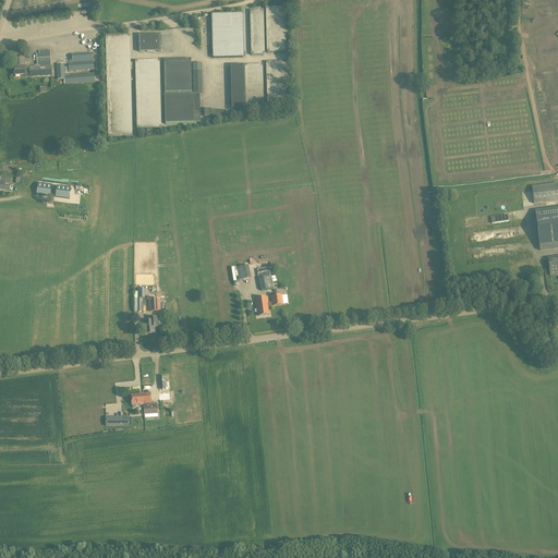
[(267,53),(284,52),(282,8),(265,8),(267,53)]
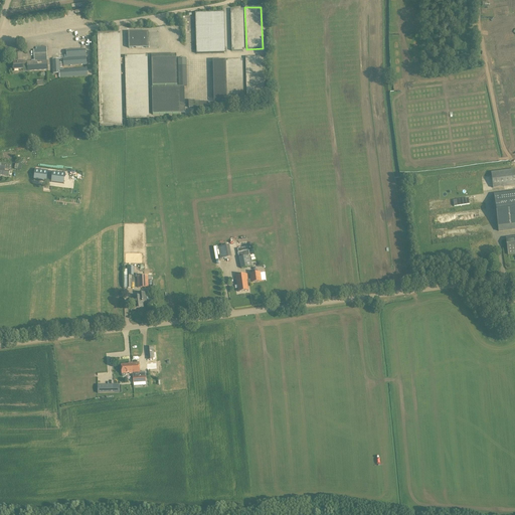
[(231,51),(242,51),(241,9),(230,10),(231,51)]
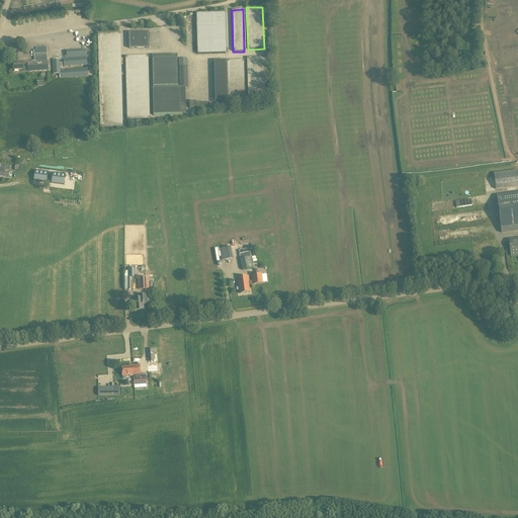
[(220,12),(196,13),(197,54),(221,54),(220,12)]
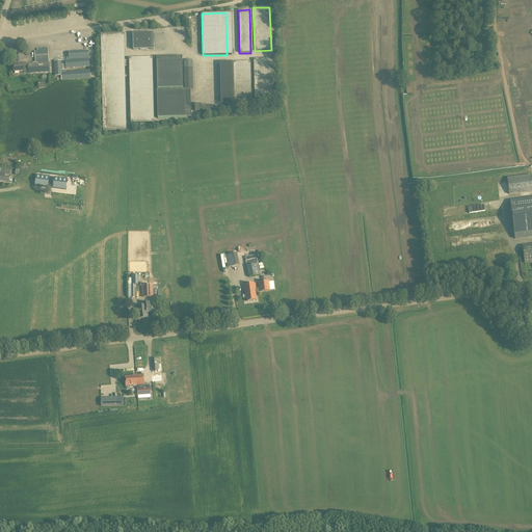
[(102,131),(124,131),(122,32),(100,33),(102,131)]
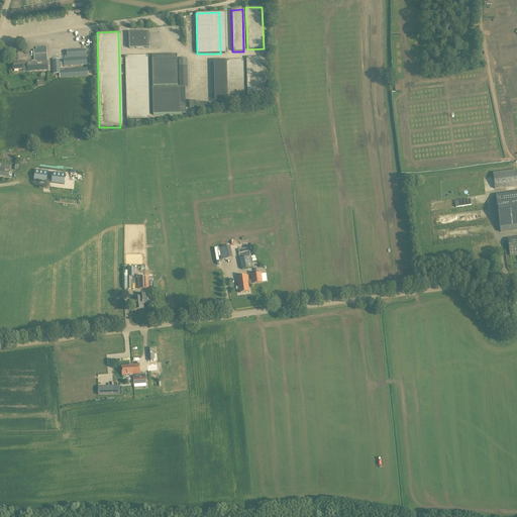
[(128,47),(148,47),(148,31),(128,31),(128,47)]
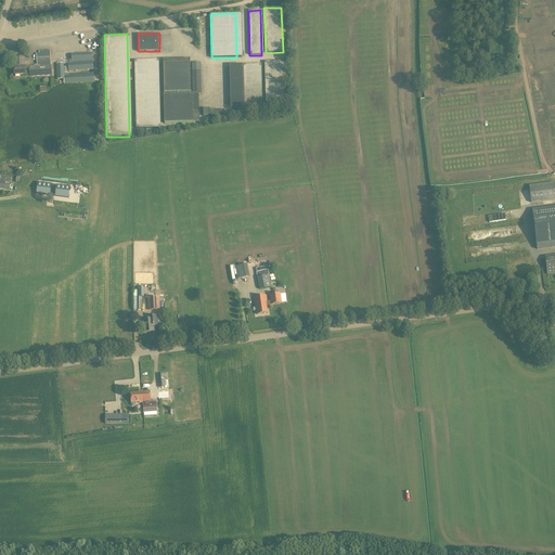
[(52,76),(51,66),(50,51),(39,51),(39,53),(36,54),(37,66),(29,67),(29,66),(25,66),(24,57),(14,59),(14,66),(15,76),(25,75),(25,69),(29,69),(29,77),(52,76)]
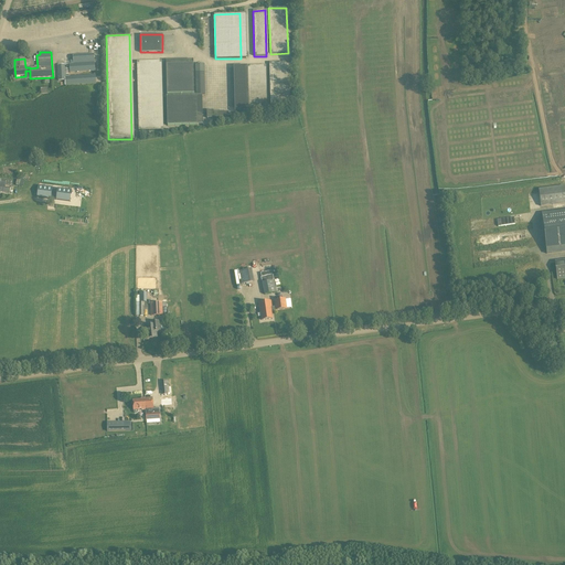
[(68,64),(70,73),(95,72),(94,54),(73,56),(74,64),(68,64)]
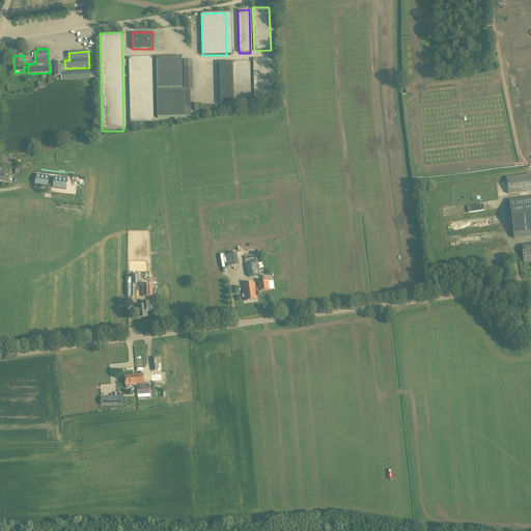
[(130,122),(151,121),(150,57),(129,57),(130,122)]
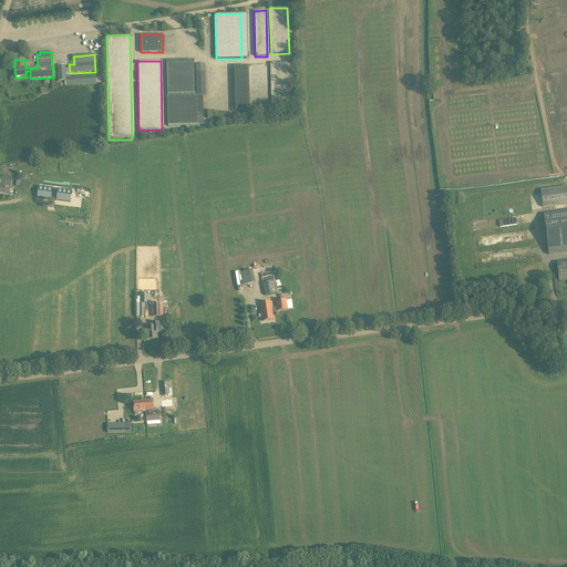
[(271,109),(289,107),(288,63),(270,63),(271,109)]
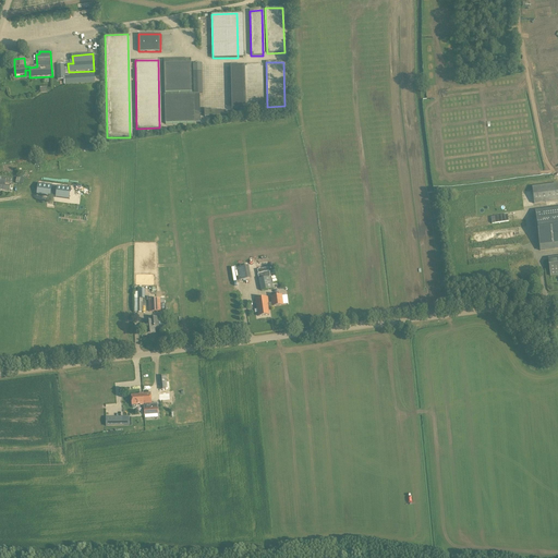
[(165,93),(192,93),(191,63),(164,63),(165,93)]
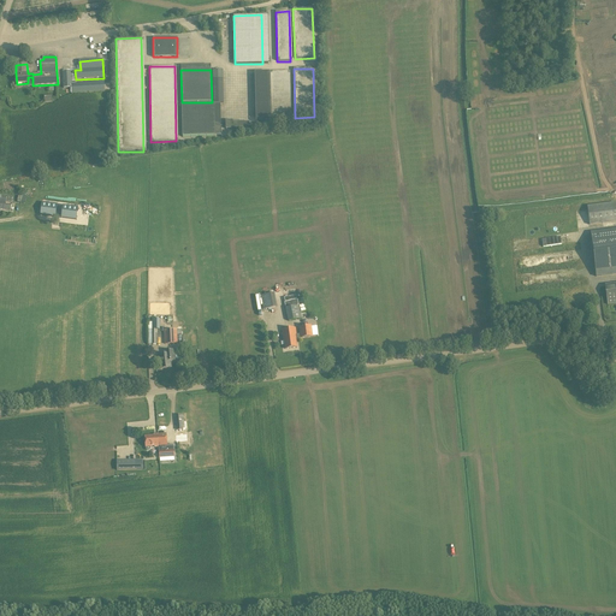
[(213,104),(223,104),(221,70),(213,70),(213,104)]
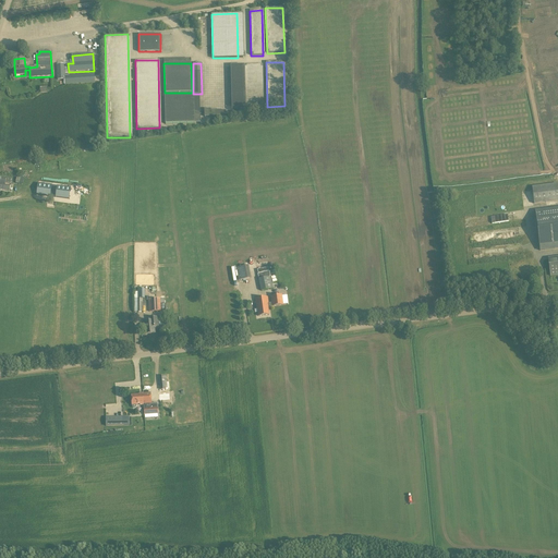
[(95,83),(95,74),(64,76),(63,64),(57,64),(58,80),(64,80),(64,85),(95,83)]
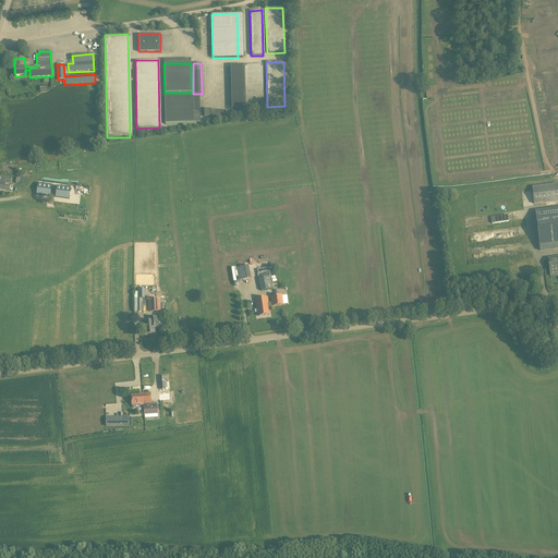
[(233,110),(262,110),(261,64),(232,65),(233,110)]
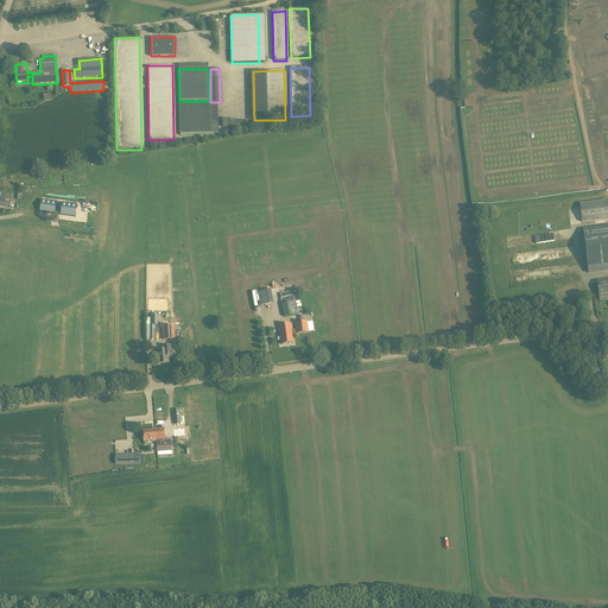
[(179,134),(210,134),(210,102),(178,103),(179,134)]
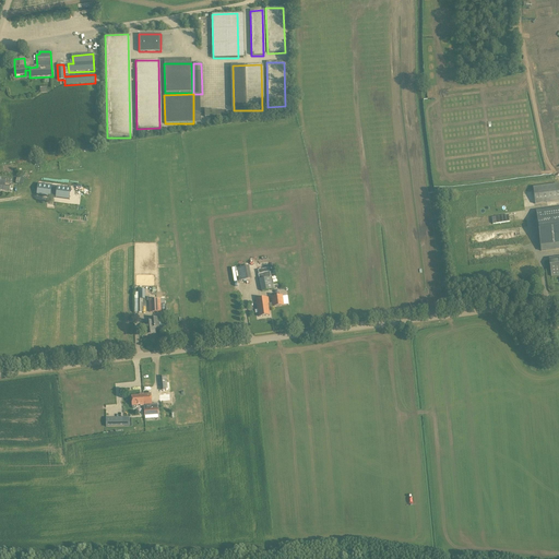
[(11,179),(1,178),(0,178),(0,185),(0,186),(0,190),(10,191),(10,187),(6,186),(6,183),(11,183),(11,179)]
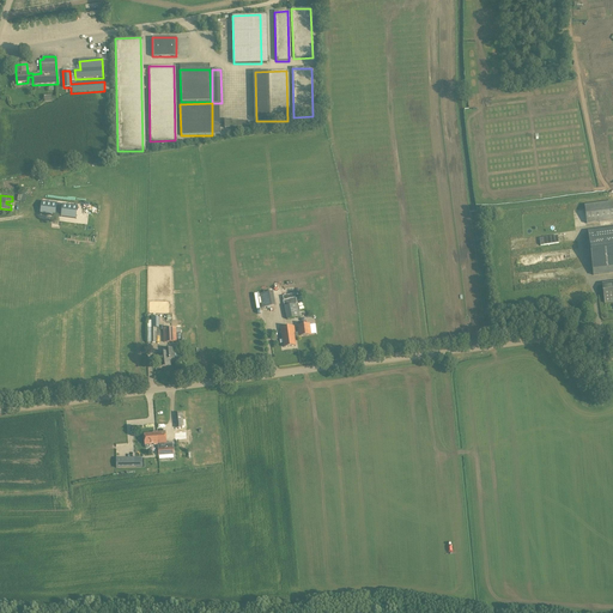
[(89,207),(89,211),(89,213),(89,214),(97,216),(97,211),(98,211),(98,200),(90,200),(90,207),(89,207)]
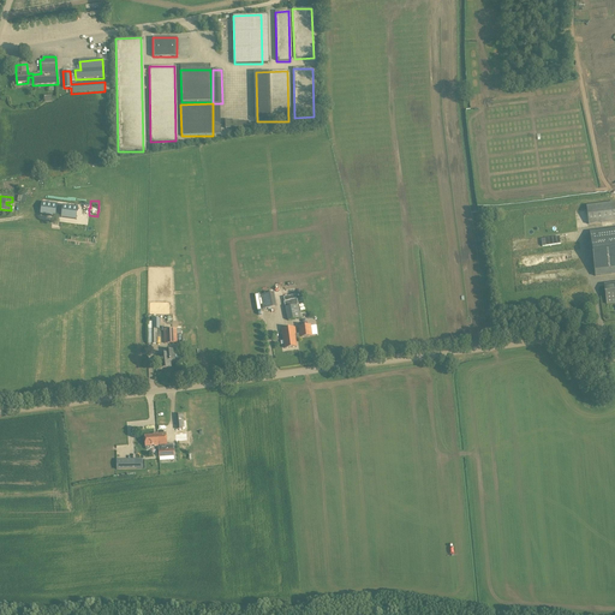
[(589,225),(614,221),(614,202),(586,207),(589,225)]
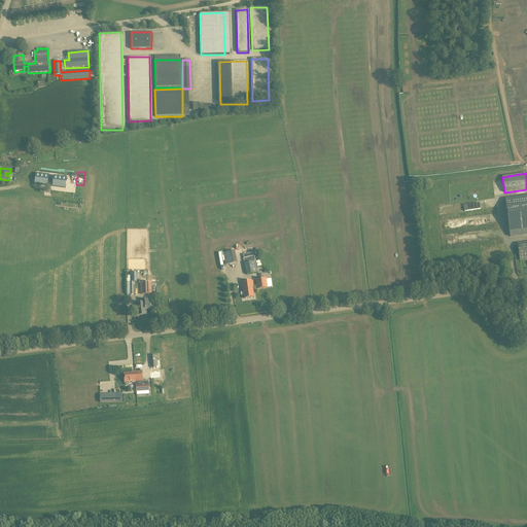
[(48,175),(36,174),(35,184),(47,185),(48,175)]
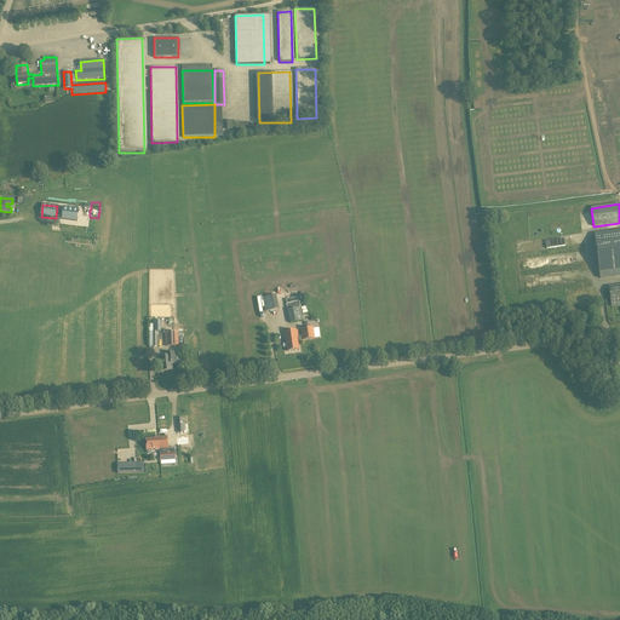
[(63,207),(62,219),(76,220),(79,210),(63,207)]
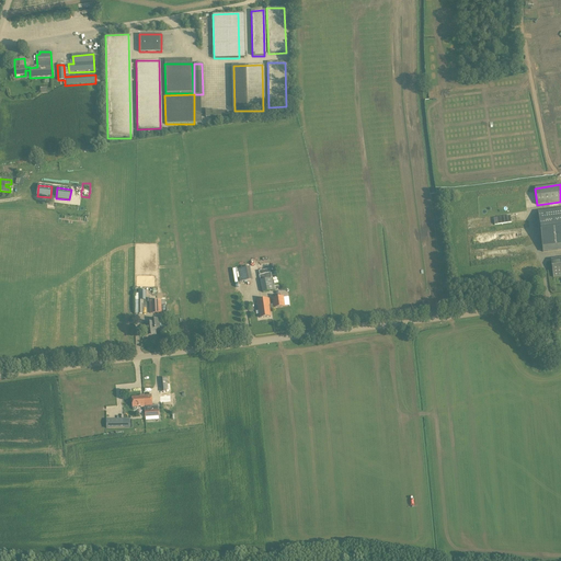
[(86,202),(78,201),(78,203),(77,207),(76,208),(75,208),(75,212),(77,212),(76,216),(83,217),(86,202)]
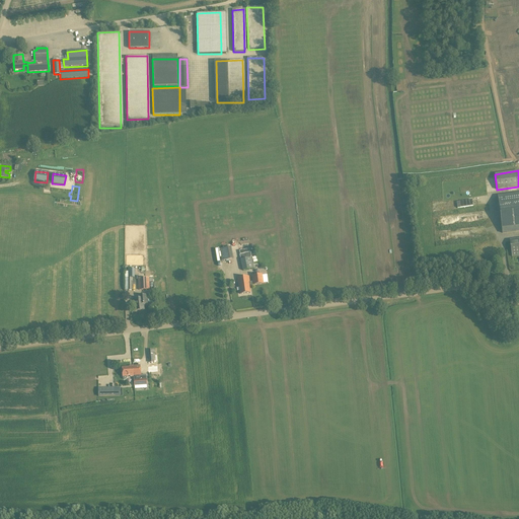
[(503,233),(518,231),(518,193),(498,196),(503,233)]
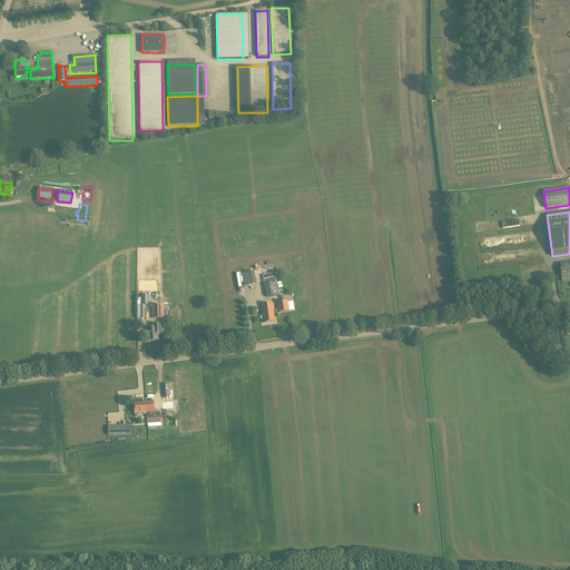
[(504,228),(521,226),(520,219),(503,222),(504,228)]
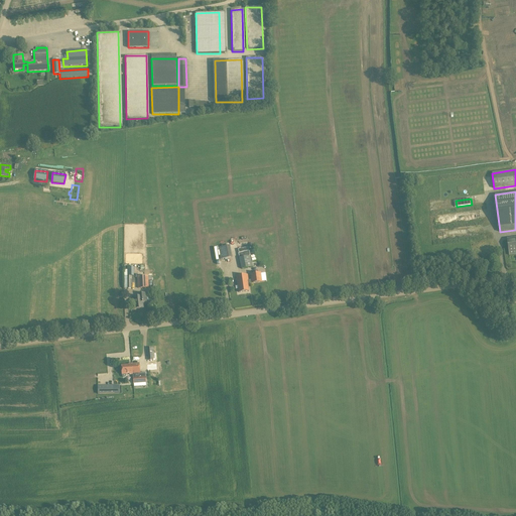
[(221,259),(234,257),(232,245),(219,247),(221,259)]
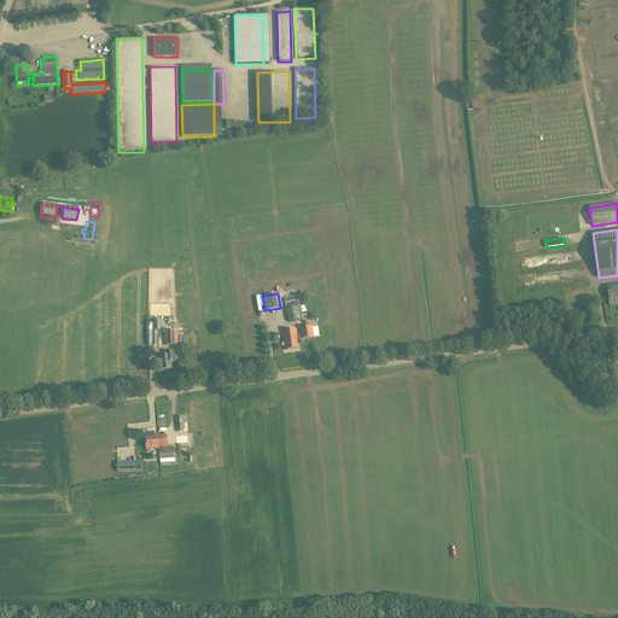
[(299,307),(298,302),(286,304),(286,309),(289,322),(303,320),(299,305),(299,307)]
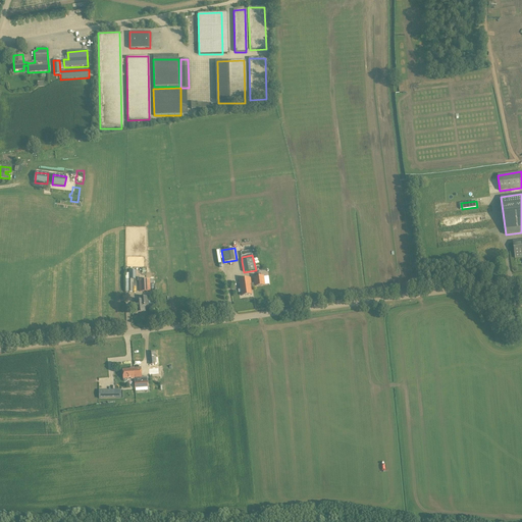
[(125,273),(125,292),(134,292),(134,286),(134,279),(128,279),(128,273),(126,273),(125,273)]
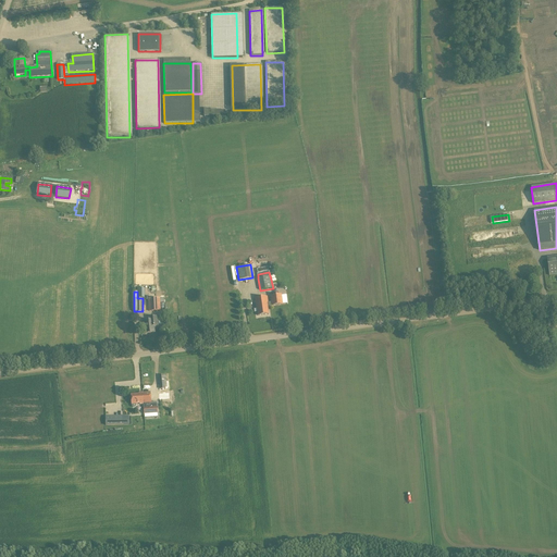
[(269,305),(269,307),(283,305),(281,295),(271,296),(272,302),(268,302),(269,305)]
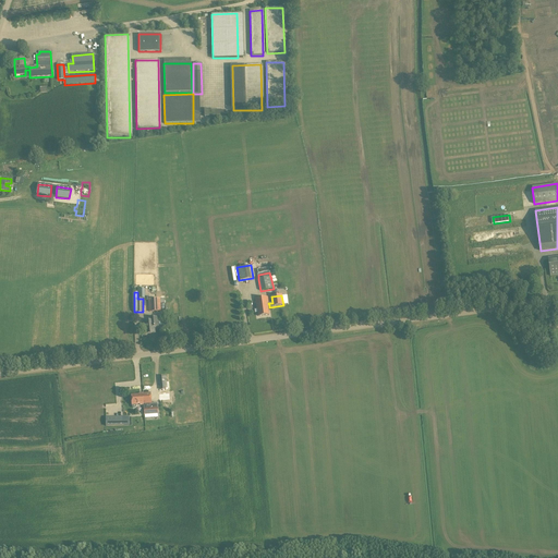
[(269,305),(268,303),(268,298),(255,299),(256,308),(257,308),(258,316),(269,315),(268,307),(269,307),(269,305)]
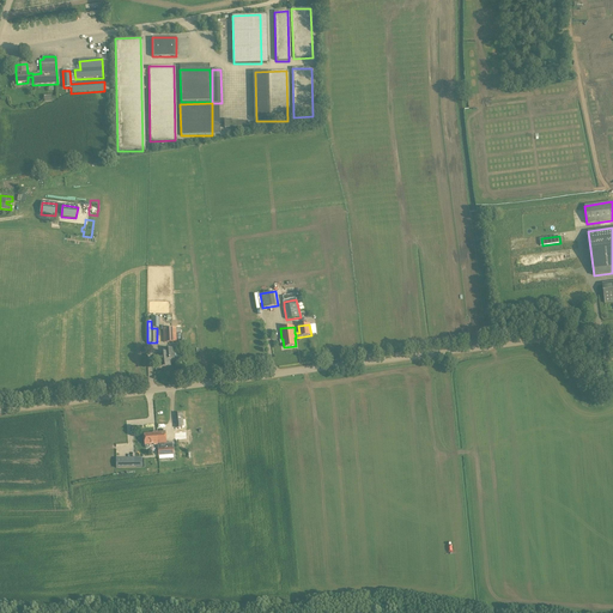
[(163,343),(176,343),(176,328),(163,328),(163,343)]
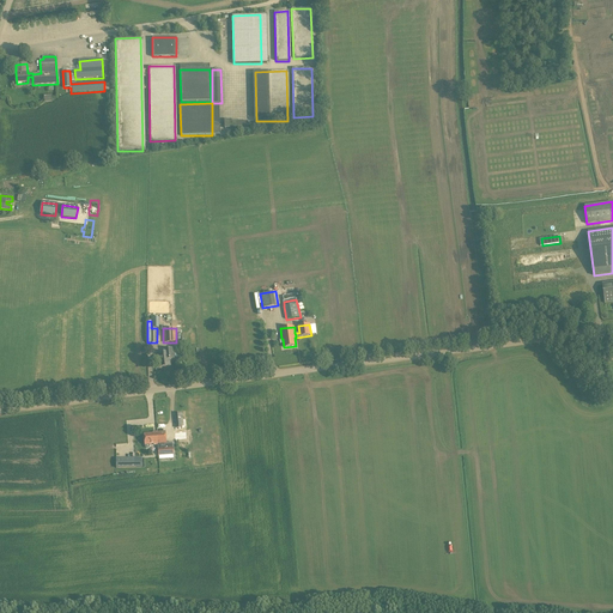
[(159,368),(171,366),(170,359),(175,359),(174,349),(165,350),(165,353),(158,354),(159,368)]
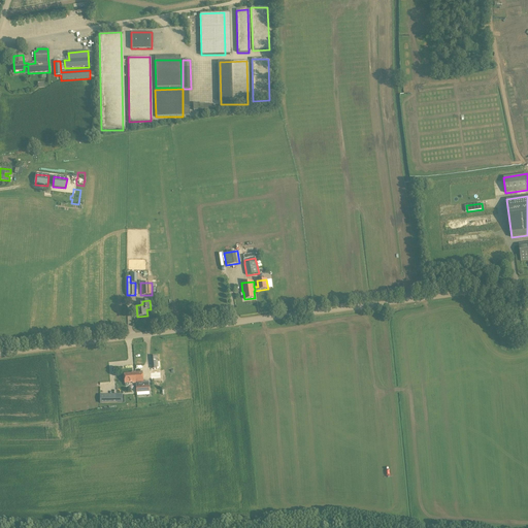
[(128,386),(129,385),(129,383),(133,383),(133,384),(136,384),(136,393),(150,392),(149,382),(142,383),(141,371),(134,372),(134,373),(124,374),(125,384),(125,386),(126,387),(128,386)]
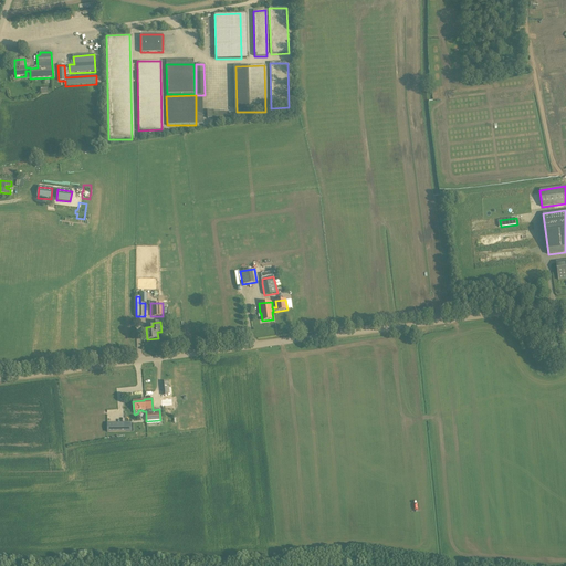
[(116,423),(107,423),(107,432),(116,432),(116,431),(123,431),(122,425),(117,425),(116,425),(116,423)]
